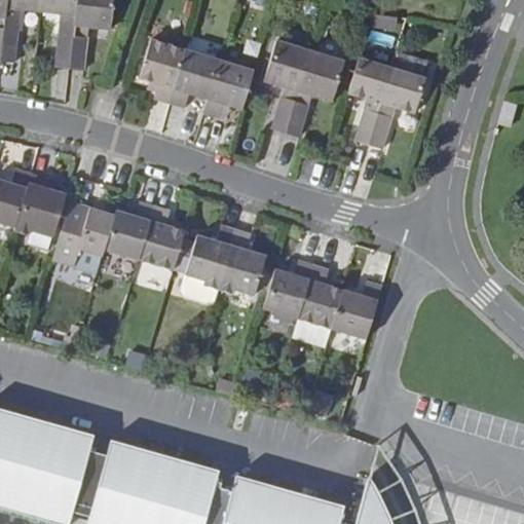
[(21,8),(41,10),(42,0),(7,0),(1,59),(15,61),(21,8)]
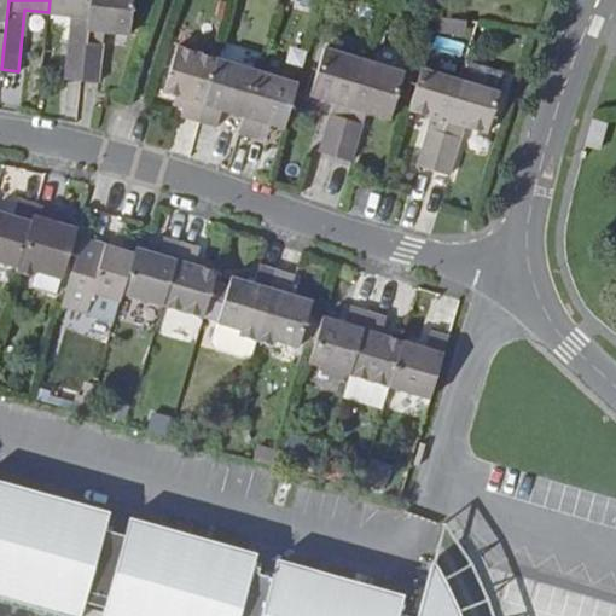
[(50,0),(48,12),(71,15),(64,76),(83,79),(91,0),(50,0)]
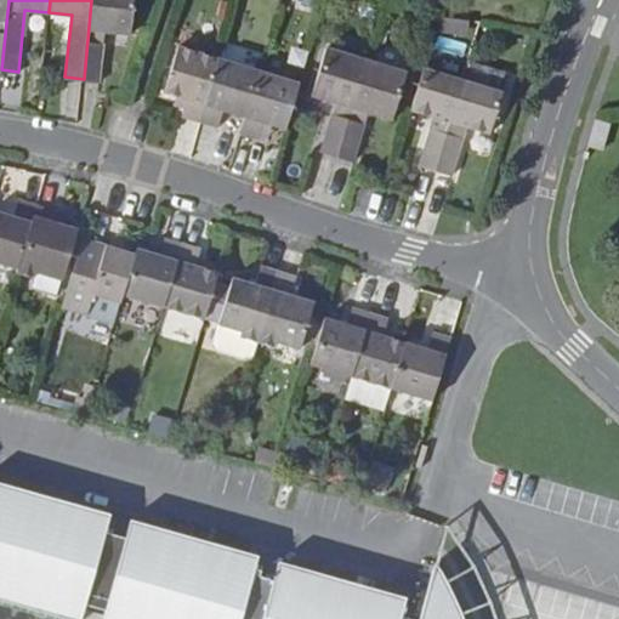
[(91,0),(84,79),(100,80),(106,29),(130,32),(134,0),(91,0)]
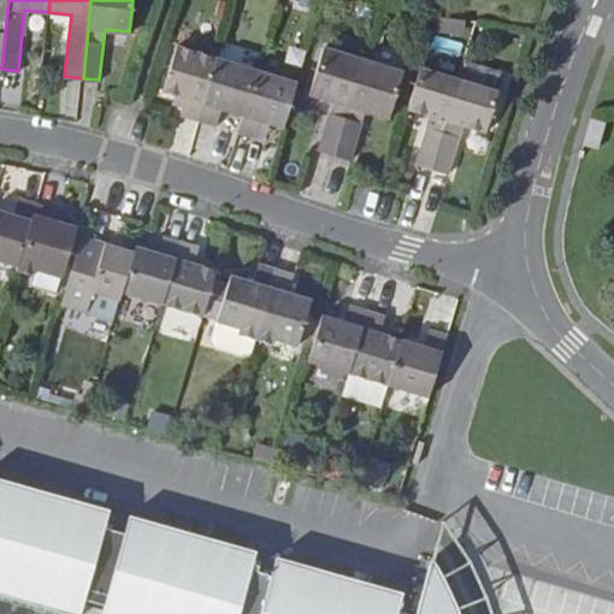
[(468,18),(437,13),(434,25),(465,30),(468,18)]
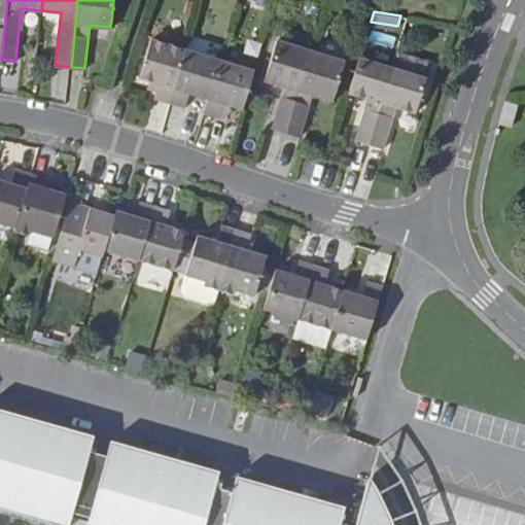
[(159,24),(154,39),(185,48),(190,33),(159,24)]
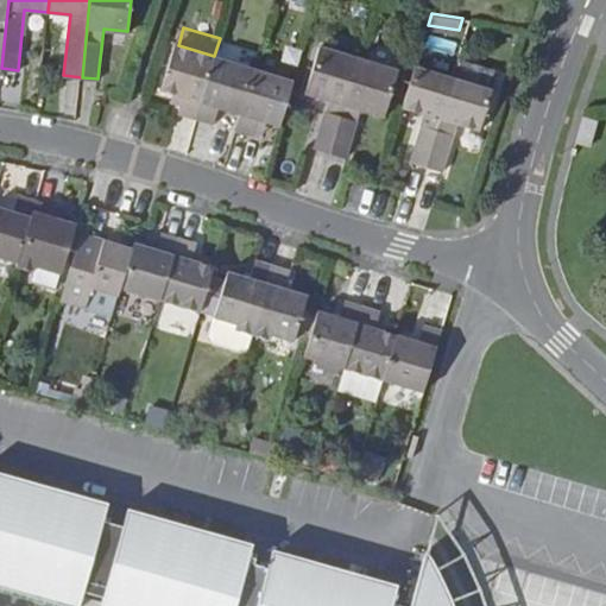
[(180,112),(196,117),(214,56),(175,44),(162,88),(184,95),(180,112)]
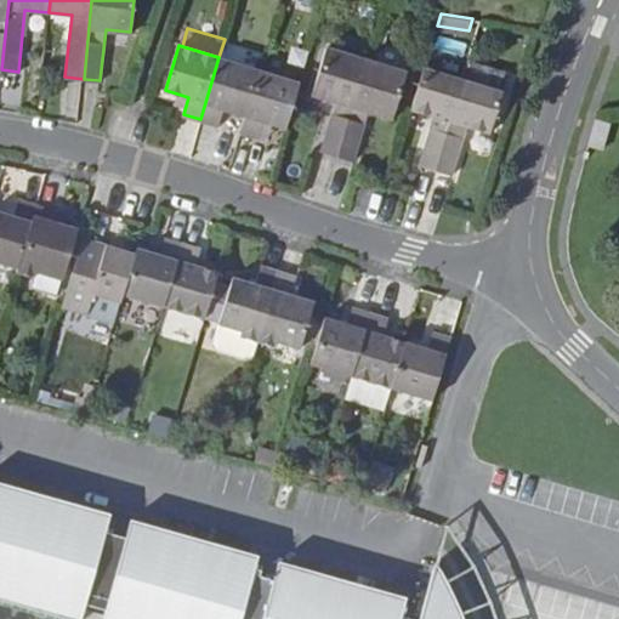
[(327,46),(312,94),(335,101),(321,149),(339,155),(353,106),(368,60),(327,46)]
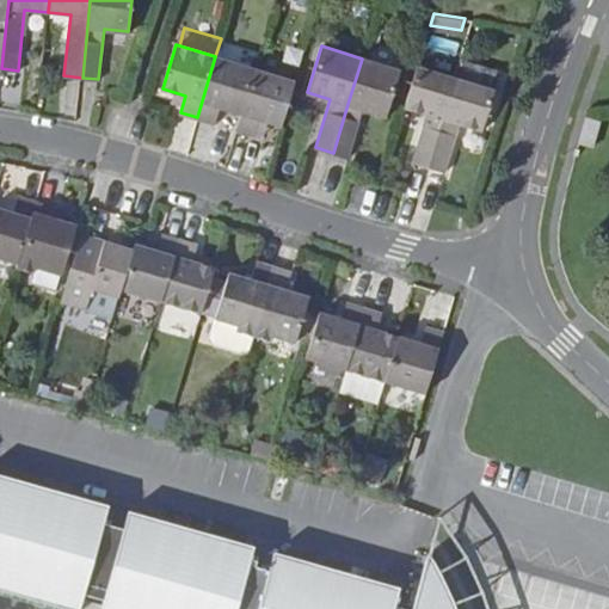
[(256,68),(215,56),(197,117),(216,123),(221,106),(241,114),(256,68)]
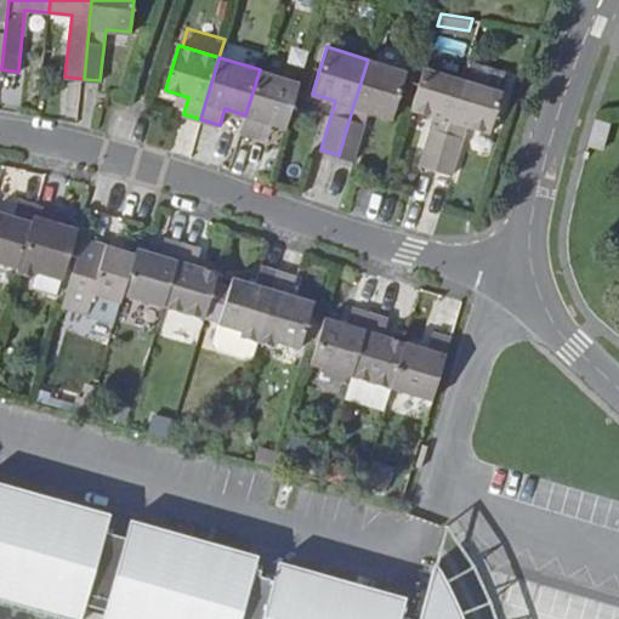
[(353,106),(350,119),(339,155),(353,160),(368,112),(393,119),(409,72),(368,60),(353,106)]
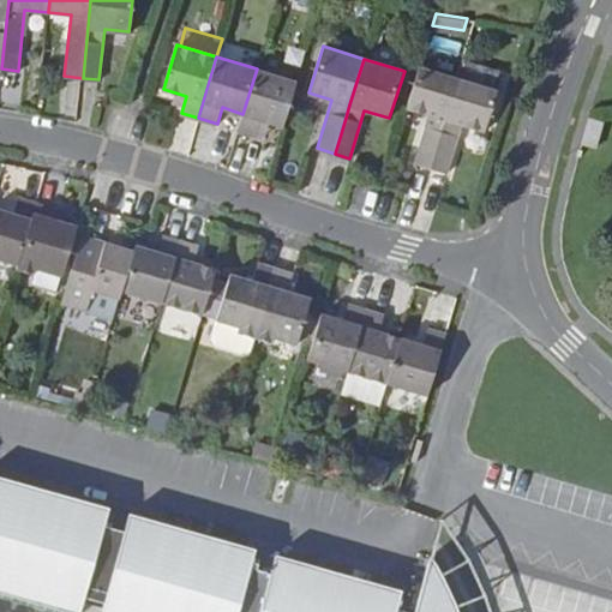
[(460,78),(495,90),(501,70),(466,59),(460,78)]
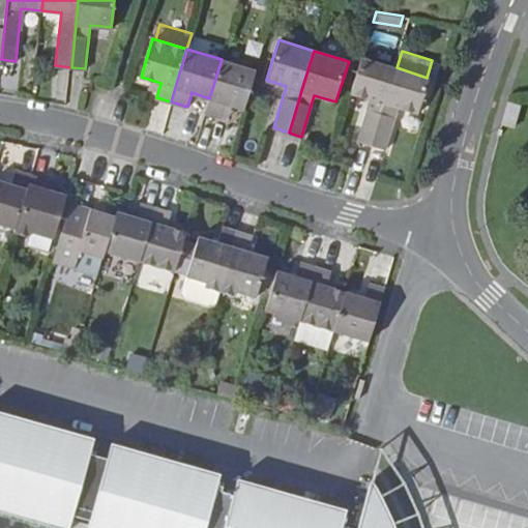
[(358,140),(374,144),(397,67),(361,57),(350,92),(371,98),(358,140)]
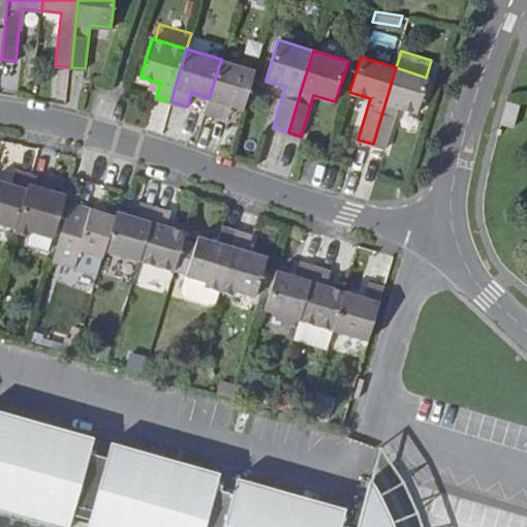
[(225,103),(244,109),(255,69),(221,59),(209,98),(206,112),(221,117),(225,103)]
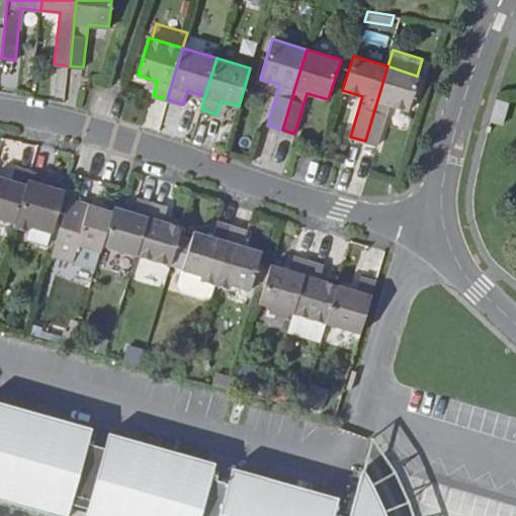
[(417,76),(388,66),(365,141),(378,145),(390,105),(409,110),(420,76),(417,76)]
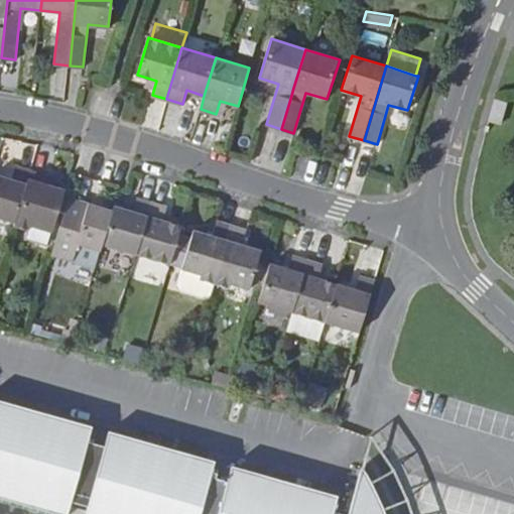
[(506,102),(495,99),(489,121),(501,123),(506,102)]
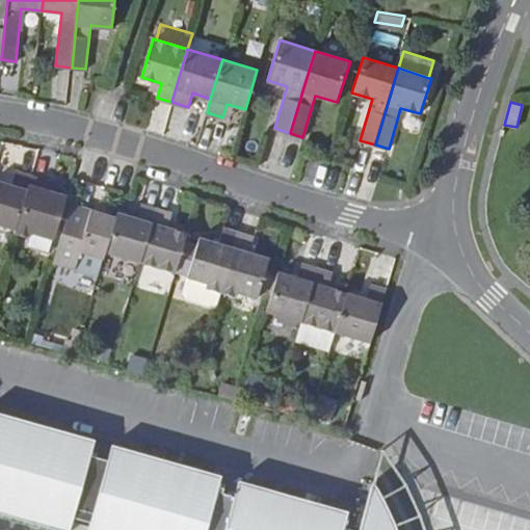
[(11,184),(0,181),(0,223),(12,227),(17,228),(33,175),(16,170),(11,184)]
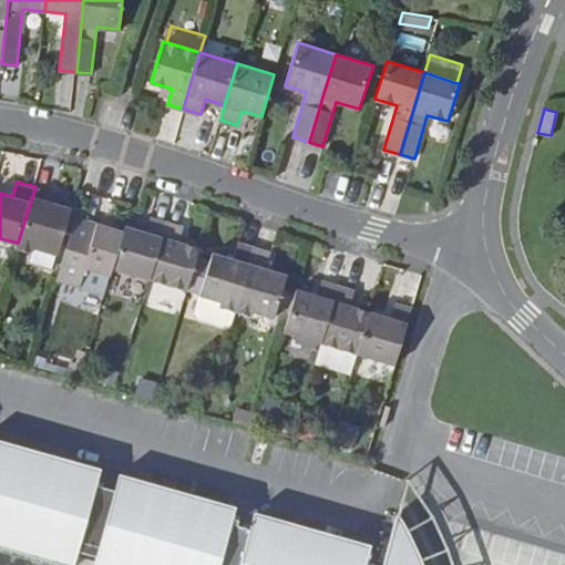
[(33,246),(57,254),(70,208),(49,202),(52,192),(36,186),(18,243),(17,246),(31,250),(33,246)]
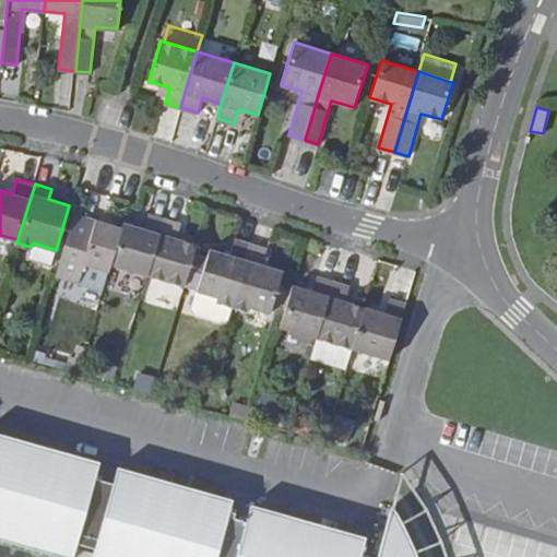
[(71,206),(69,205),(56,250),(57,250),(71,206)]
